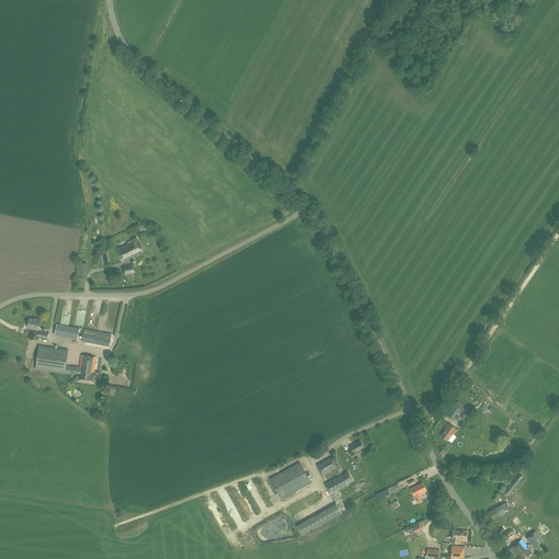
[(136,225),(138,231),(147,228),(145,221),(136,225)]
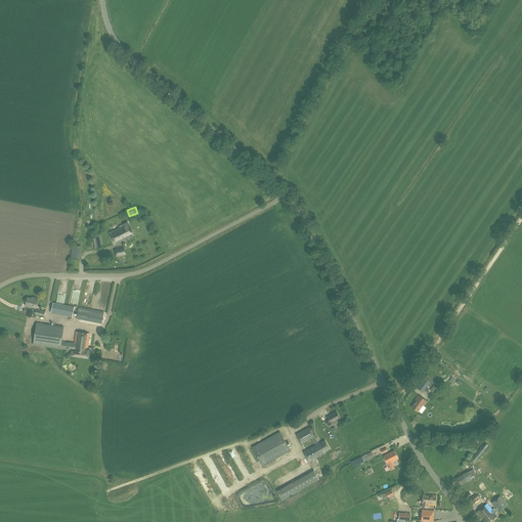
[(107,230),(114,242),(132,233),(126,220),(118,224),(118,225),(107,230)]
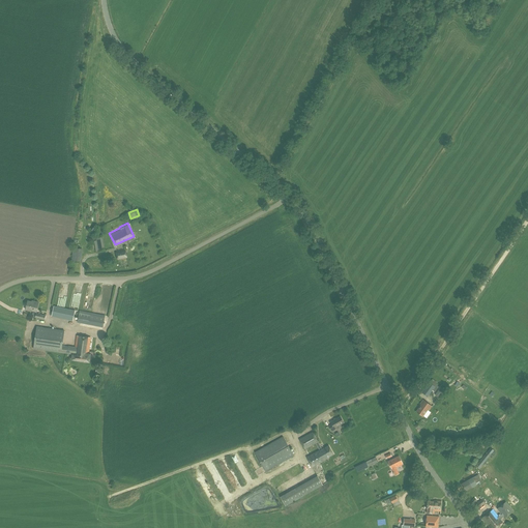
[(93,239),(94,250),(103,247),(100,235),(94,236),(94,239),(93,239)]
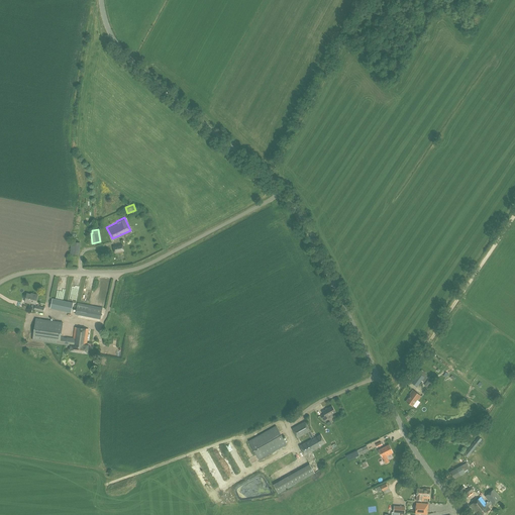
[(111,242),(113,251),(122,249),(120,241),(111,242)]
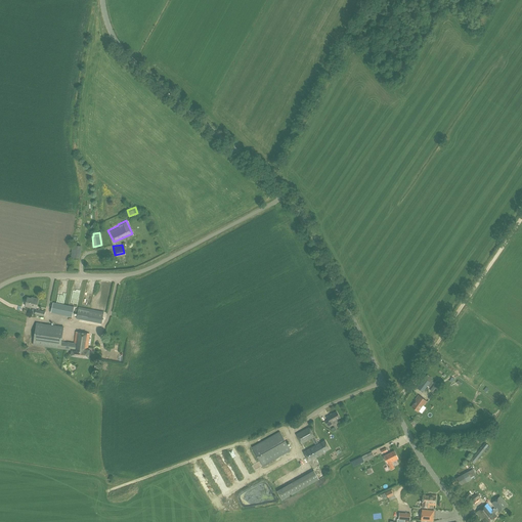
[(24,304),(34,306),(37,297),(31,295),(31,296),(26,295),(24,304)]
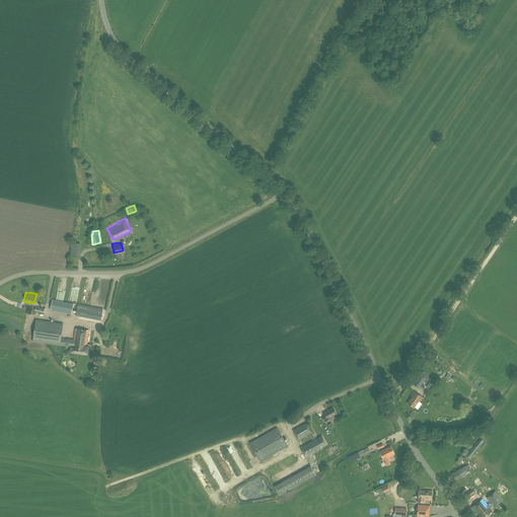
[(49,307),(70,311),(72,302),(51,297),(49,307)]
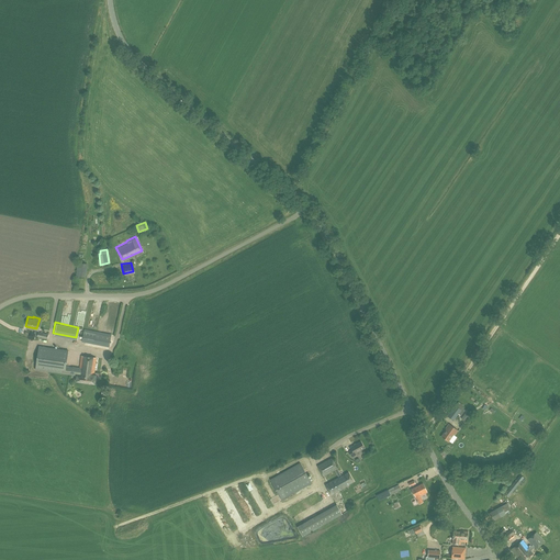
[(80,339),(107,345),(110,333),(82,327),(80,339)]
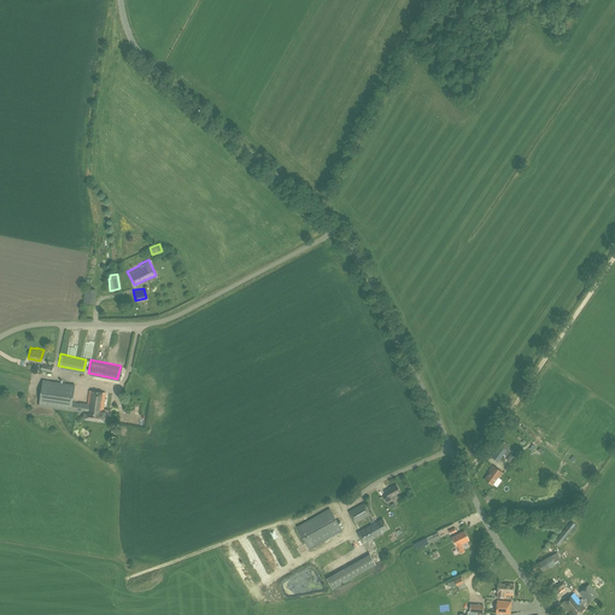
[(83,417),(103,420),(104,410),(101,409),(104,391),(87,388),(86,402),(77,400),(70,400),(74,382),(40,378),(36,404),(85,410),(83,417)]
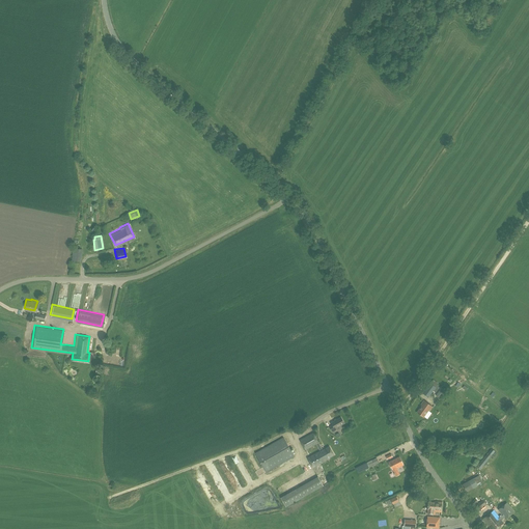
[(420,391),(426,395),(435,385),(434,385),(437,381),(432,378),(428,381),(420,391)]
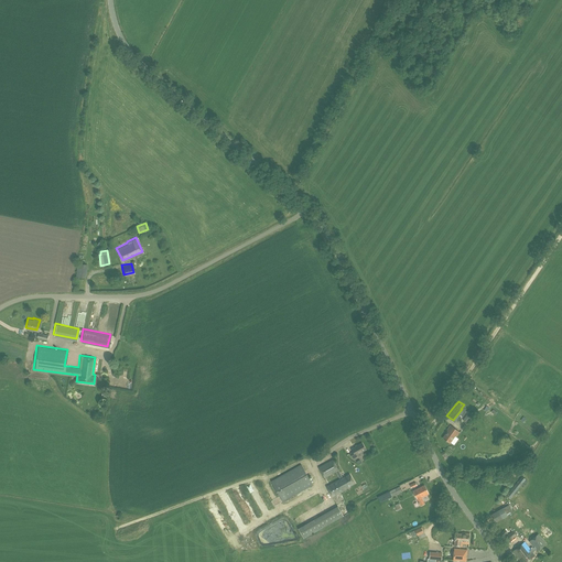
[(441,435),(447,441),(453,434),(454,434),(457,430),(449,423),(444,428),(445,429),(441,435)]
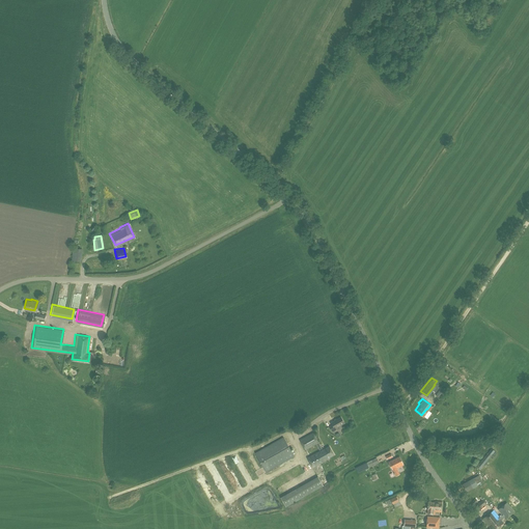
[(327,424),(330,430),(335,427),(334,426),(342,421),(339,415),(329,420),(331,423),(327,424)]
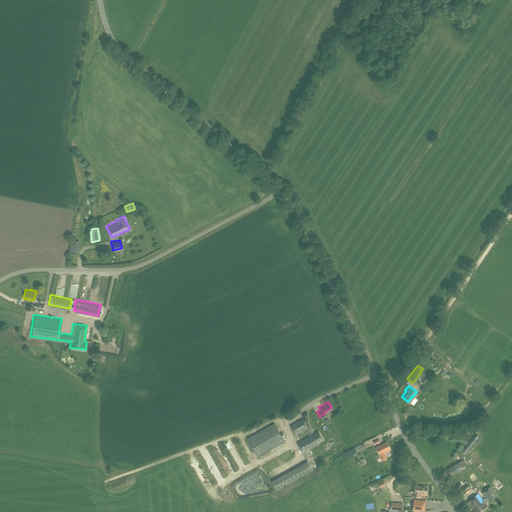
[(296,441),(301,450),(315,443),(315,442),(321,439),(316,430),(310,434),(301,417),(288,424),(294,434),(304,428),(308,435),(296,441)]
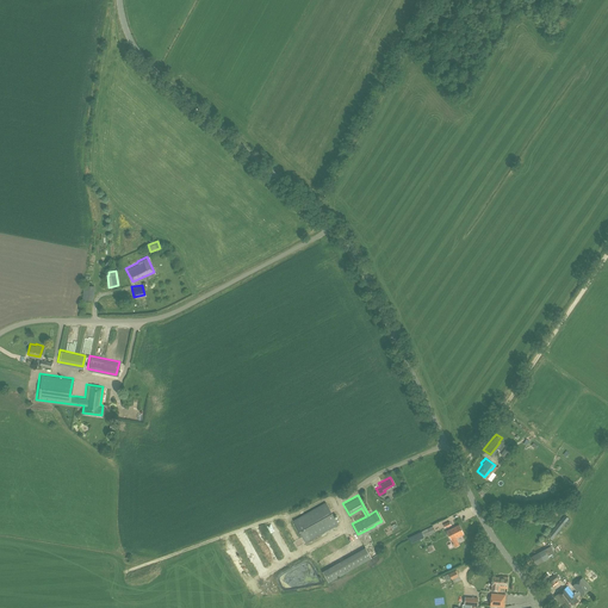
[(291,519),(304,540),(336,522),(323,500),(291,519)]
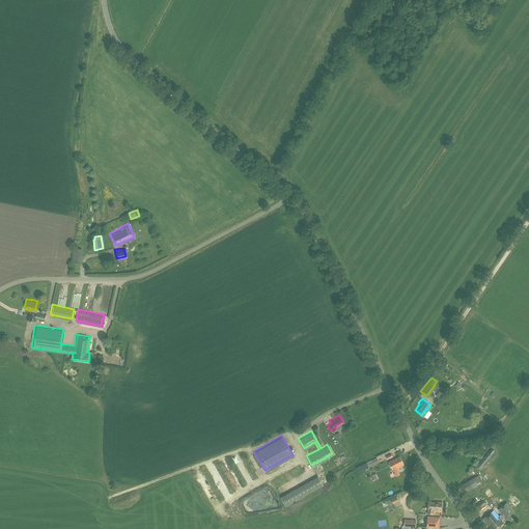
[(475,465),(478,468),(493,449),(490,446),(475,465)]
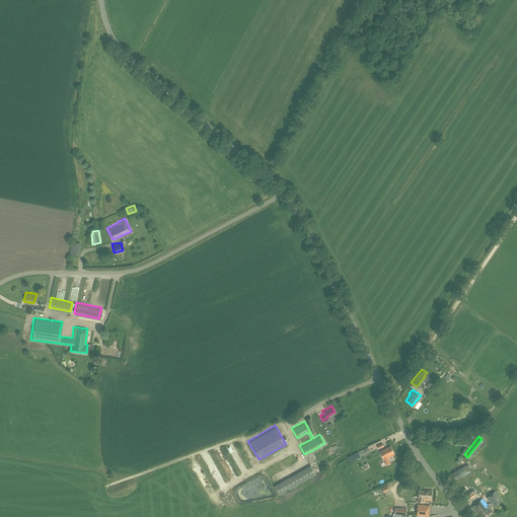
[(378,449),(385,463),(389,461),(386,456),(392,452),(388,444),(378,449)]
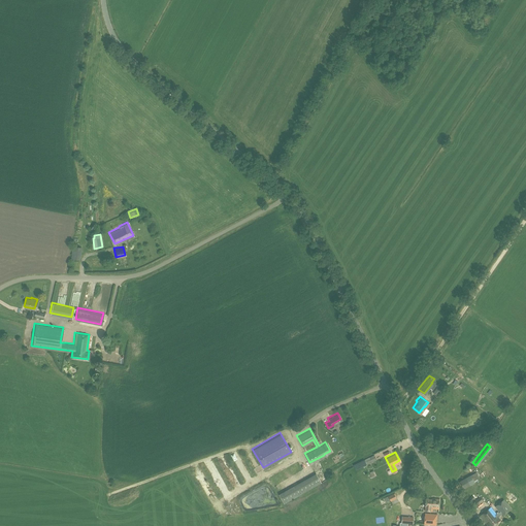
[(354,462),(356,466),(360,464),(361,465),(374,458),(372,454),(358,460),(359,460),(354,462)]
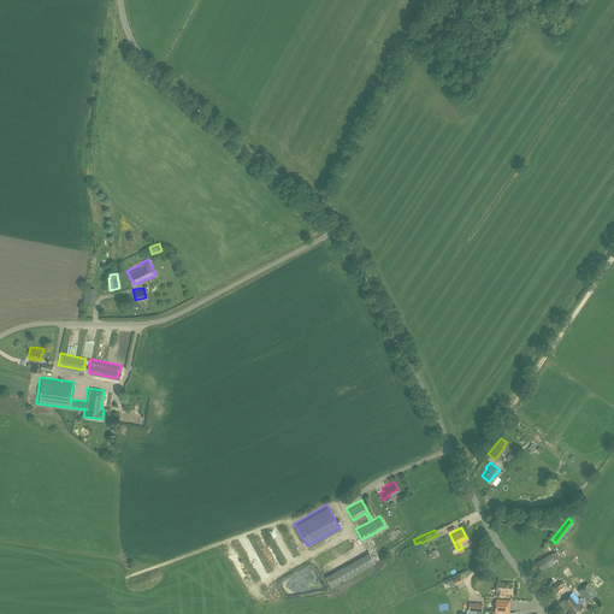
[(535,559),(539,568),(551,561),(559,558),(554,549),(547,553),(535,559)]
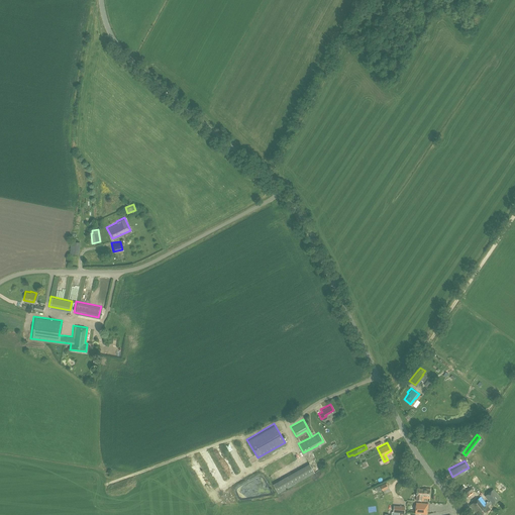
[(272,483),(277,492),(313,472),(308,461),(272,483)]
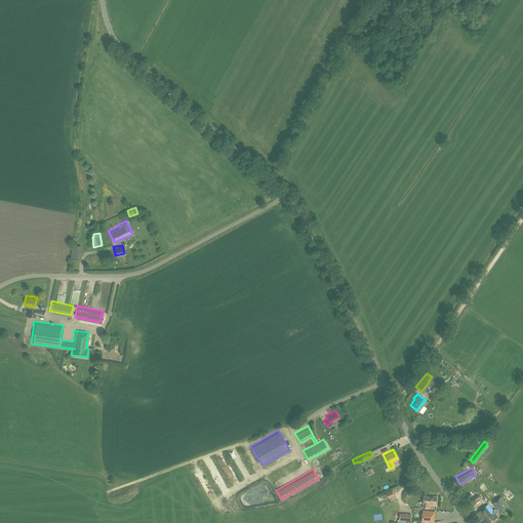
[(459,495),(464,500),(469,495),(471,494),(468,491),(463,495),(461,494),(459,495)]
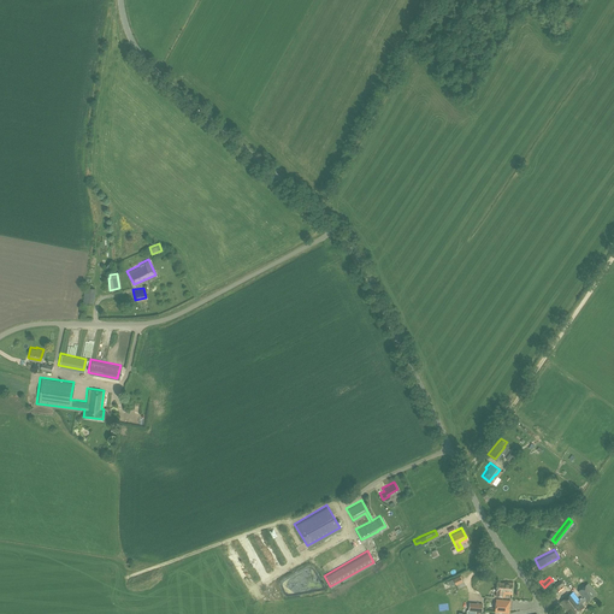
[(544,588),(549,594),(562,583),(558,577),(544,588)]
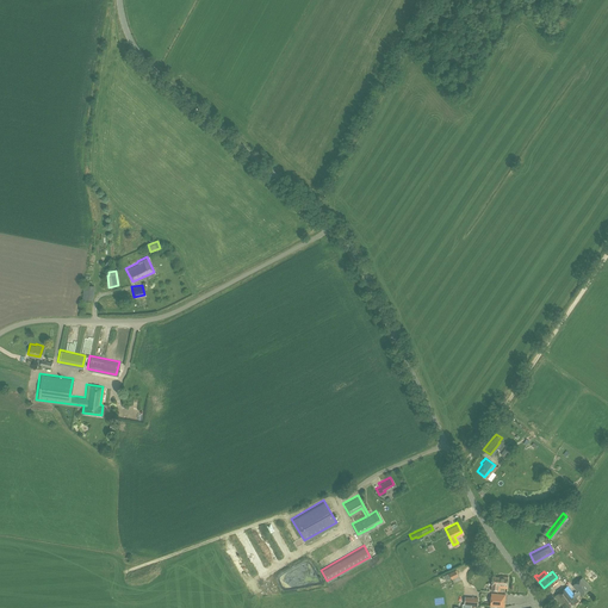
[(489,588),(497,589),(498,585),(504,587),(506,575),(497,574),(497,575),(490,575),(489,588)]
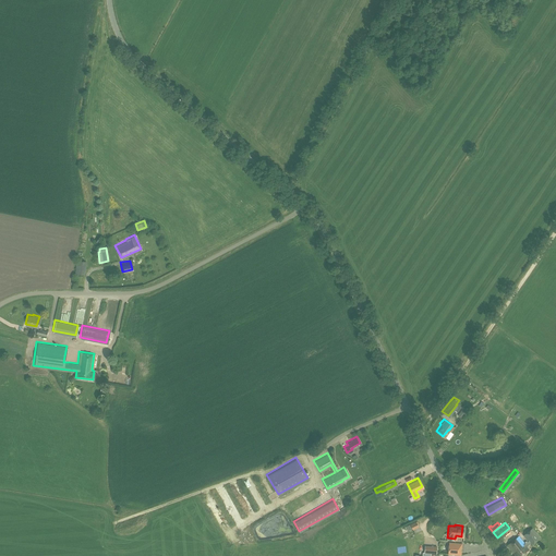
[(521,533),(529,543),(539,535),(531,526),(521,533)]
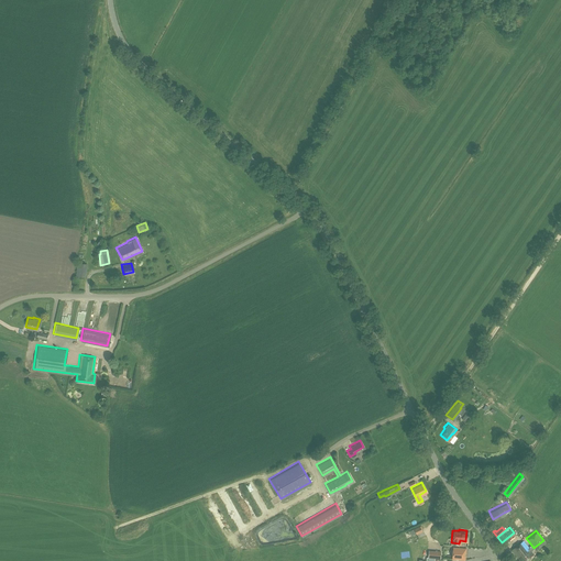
[(510,548),(519,560),(520,560),(532,552),(521,539),(510,548)]
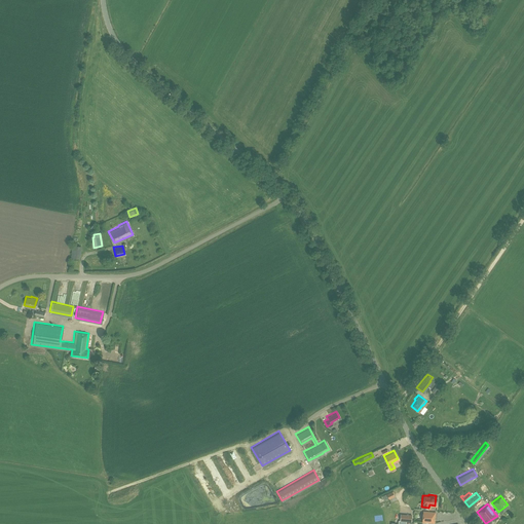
[(420,520),(433,521),(434,511),(421,510),(420,520)]
